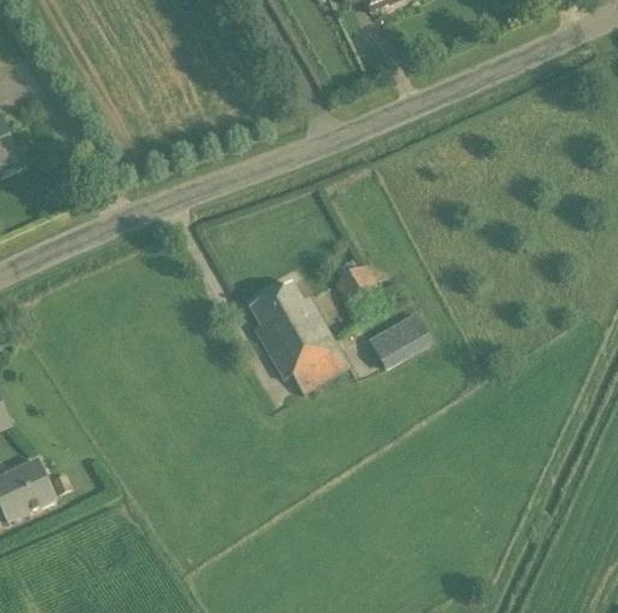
[(367,0),(371,11),(379,7),(386,5),(396,0),(367,0)]
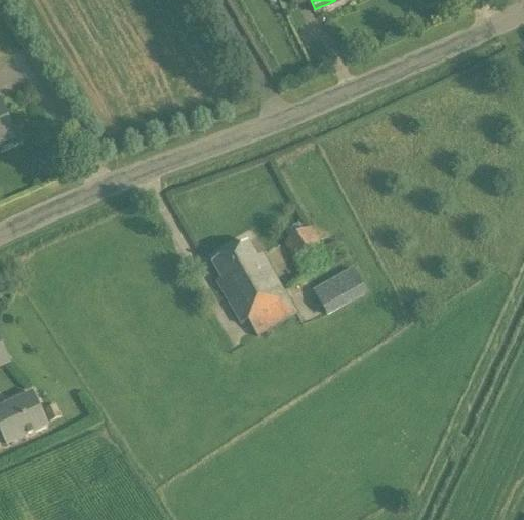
[(0,138),(16,132),(1,96),(0,95),(0,138)]
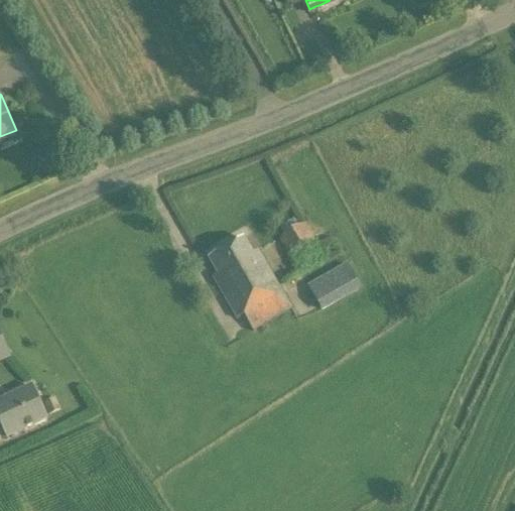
[(309,272),(338,256),(326,234),(313,214),(285,231),(309,272)]
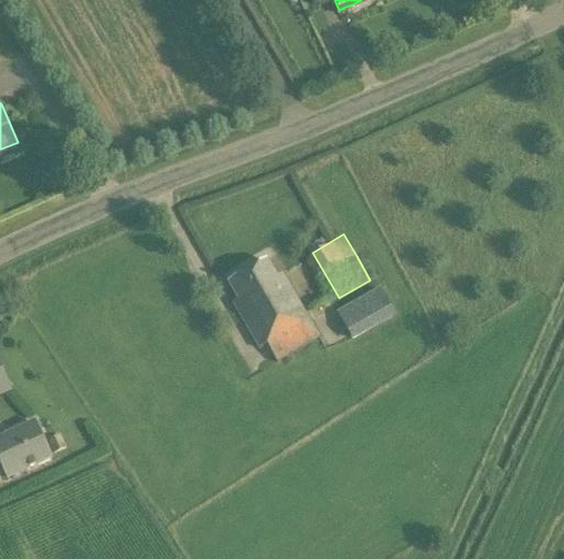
[(259,343),(267,339),(278,357),(319,335),(308,314),(284,272),(282,270),(277,272),(267,257),(229,278),(238,296),(234,299),(259,343)]
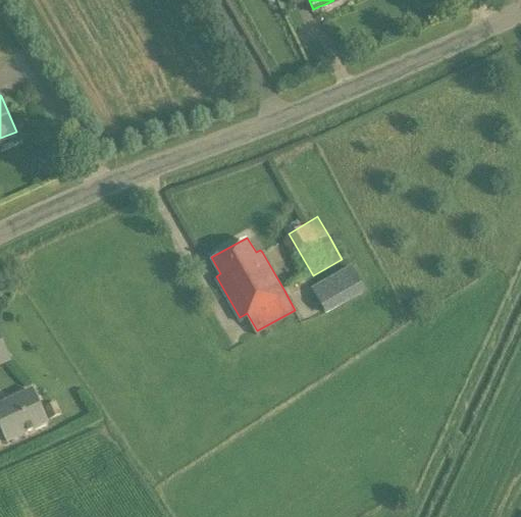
[(365,286),(353,264),(312,287),(325,309),(365,286)]
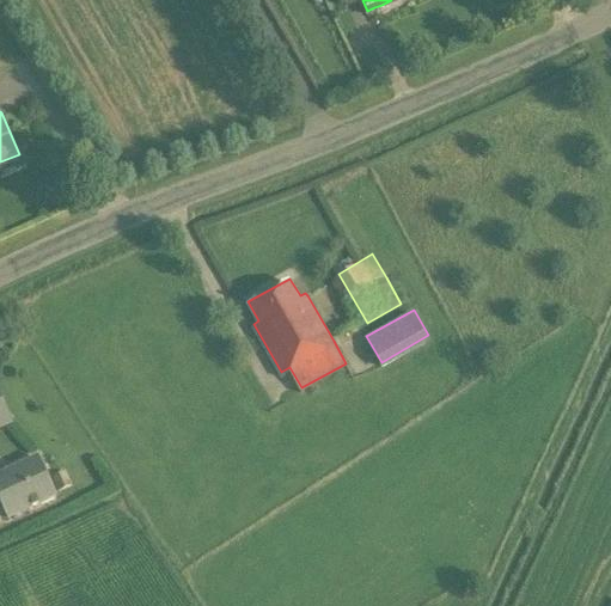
[(0,423),(12,417),(0,392),(0,423)]
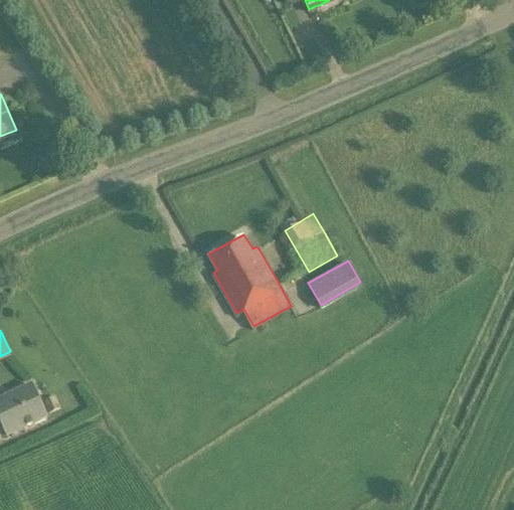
[(47,414),(33,378),(13,387),(0,393),(0,418),(6,434),(47,414)]
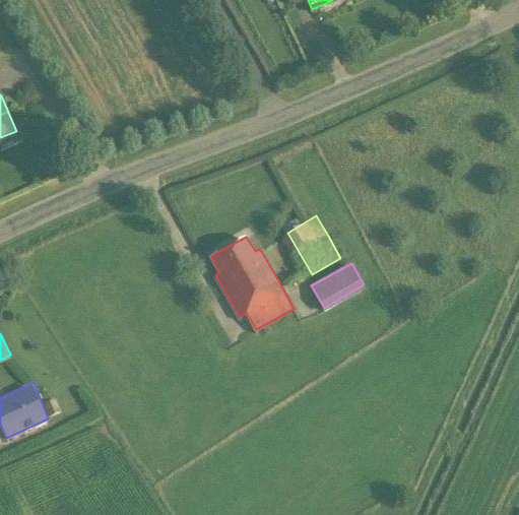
[(46,401),(51,413),(62,409),(56,397),(46,401)]
